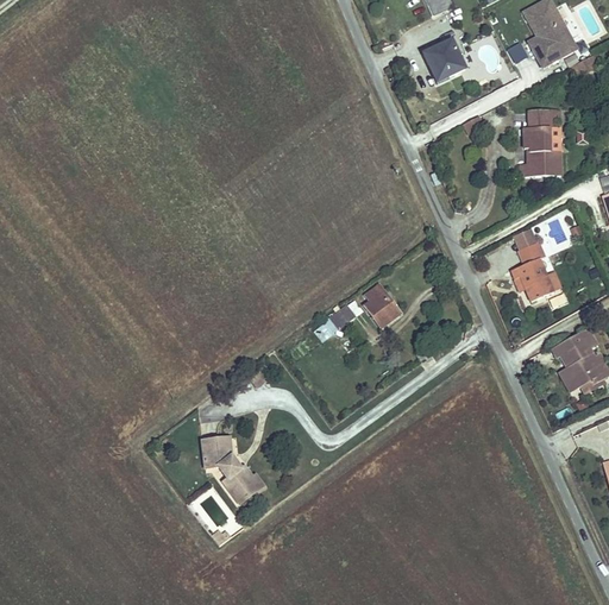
[(452,5),(450,0),(425,0),(432,14),(452,5)]
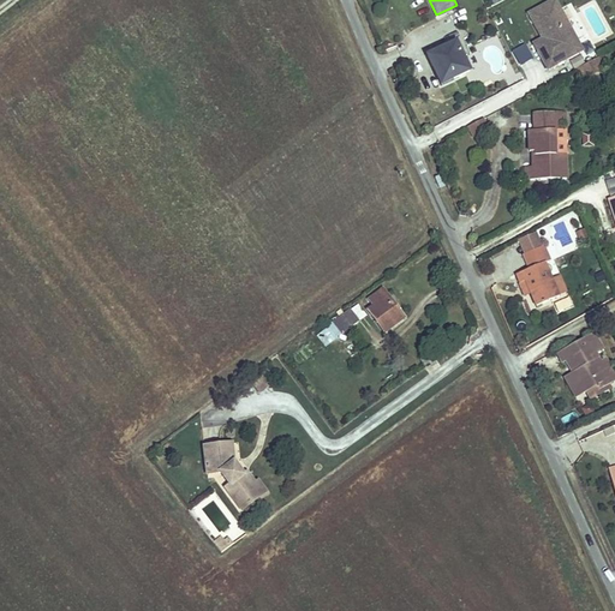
[(581,47),(555,0),(549,0),(530,11),(543,36),(545,40),(542,42),(548,53),(542,55),(548,66),(581,47)]
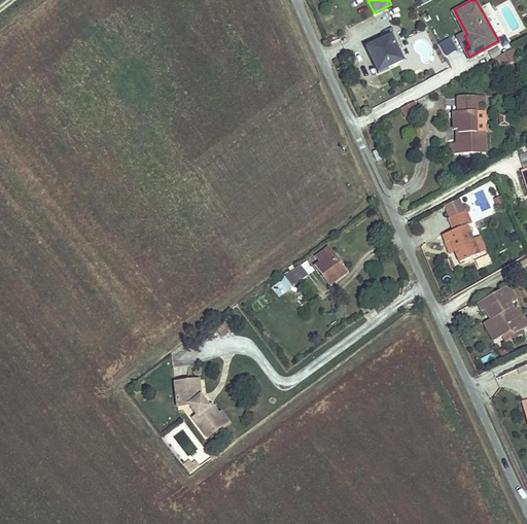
[(464,36),(467,34),(465,31),(458,35),(464,47),(469,45),(464,36)]
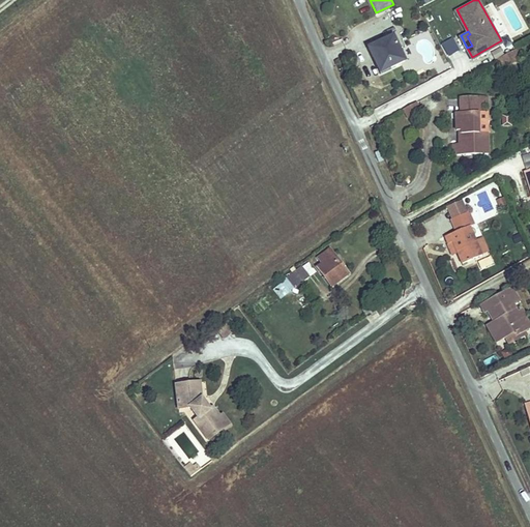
[(383,69),(405,58),(393,34),(369,46),(373,55),(376,54),(383,69)]
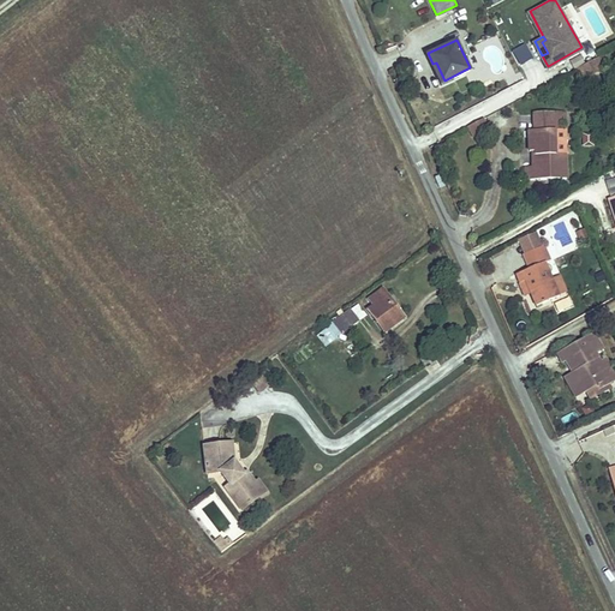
[(523,61),(532,58),(525,42),(515,46),(523,61)]
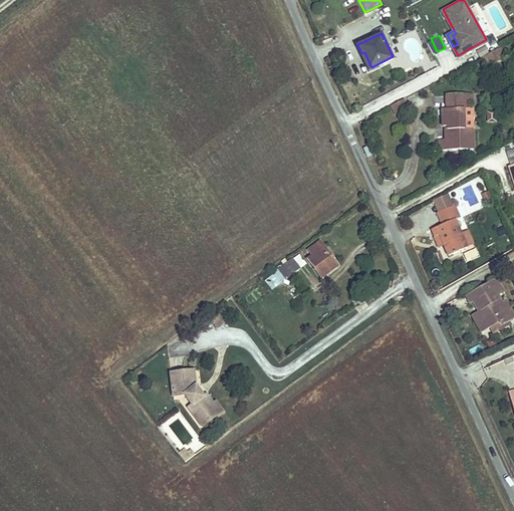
[(488,63),(506,53),(501,45),(483,54),(488,63)]
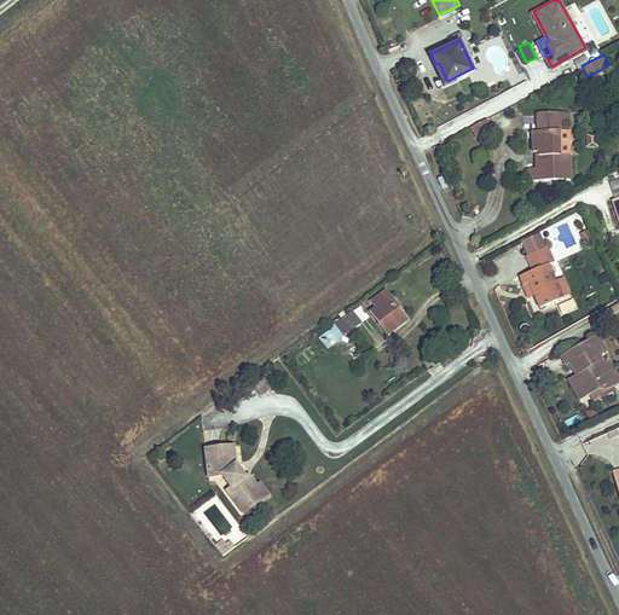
[(444,82),(447,81),(439,63),(435,64),(444,82)]
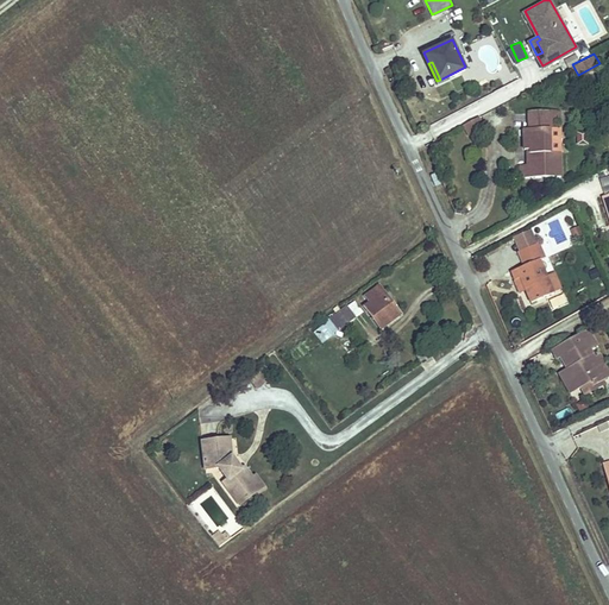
[(550,117),(548,108),(529,108),(529,126),(523,127),(525,147),(529,147),(529,150),(527,150),(528,163),(521,163),(521,175),(560,174),(560,150),(550,150),(550,126),(550,117)]
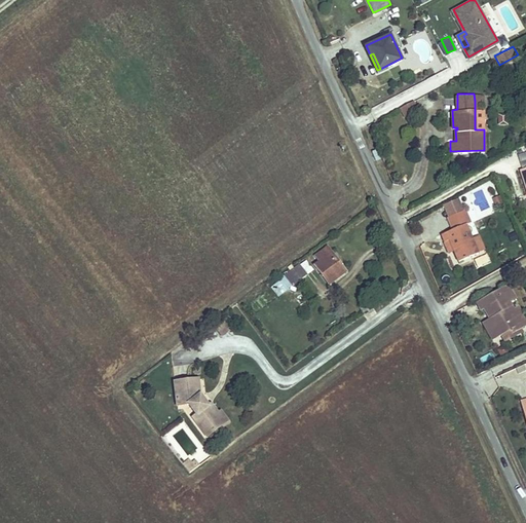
[(417,108),(413,99),(401,106),(405,114),(417,108)]
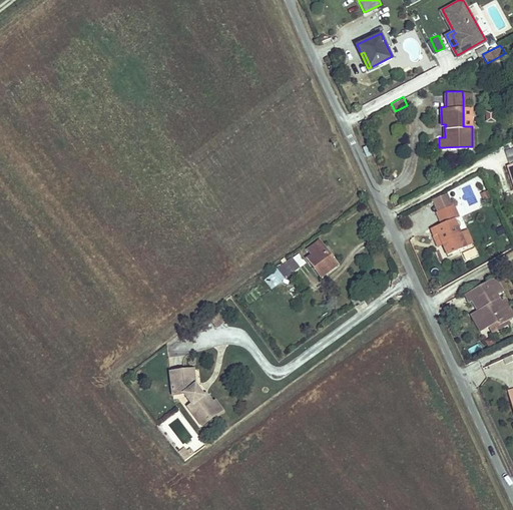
[(471,106),(463,106),(463,126),(472,126),(471,106)]
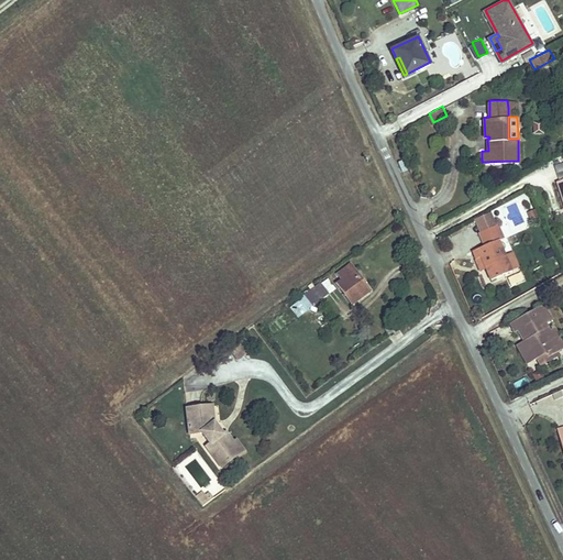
[(533,120),(533,131),(543,131),(543,120),(533,120)]
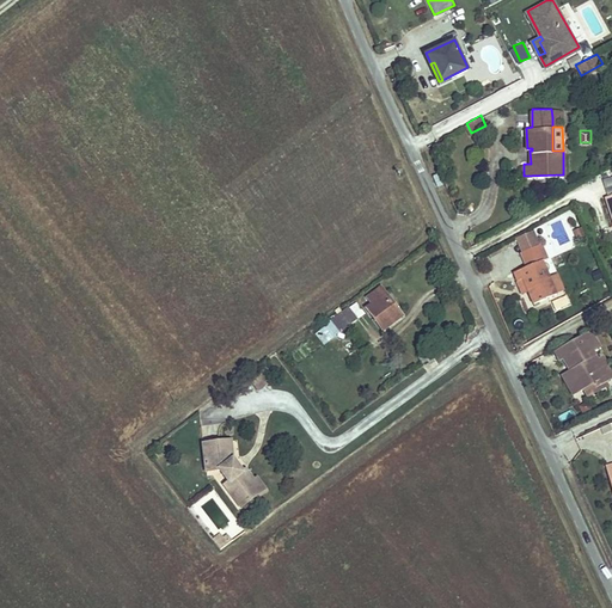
[(579,237),(583,234),(581,226),(574,227),(579,237)]
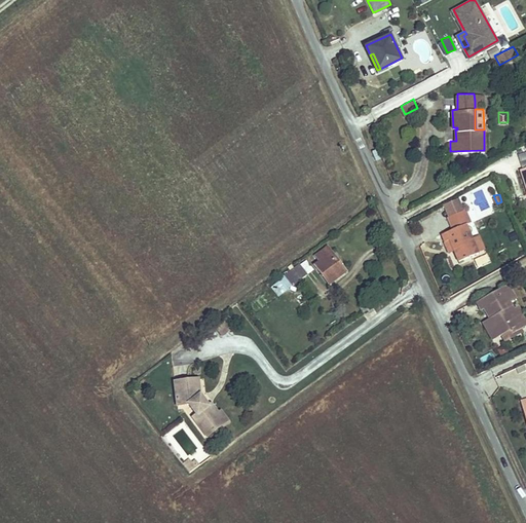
[(449,215),(463,209),(458,197),(445,203),(449,215)]
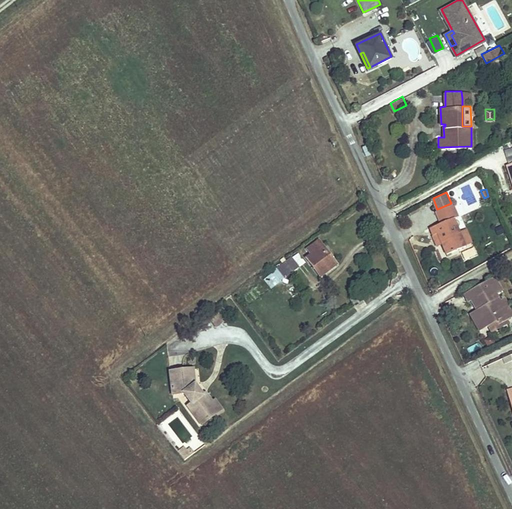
[(451,203),(437,209),(435,209),(441,221),(430,226),(433,233),(437,231),(442,242),(446,253),(466,244),(465,242),(460,231),(453,217),(458,215),(453,202),(451,203)]
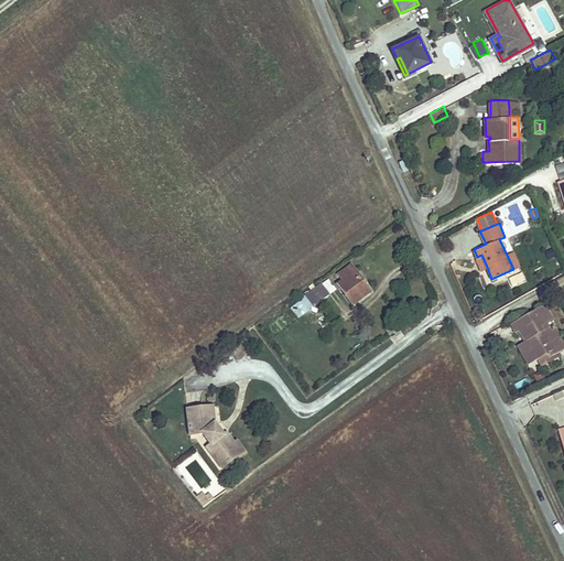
[(546,250),(549,257),(555,254),(552,247),(546,250)]
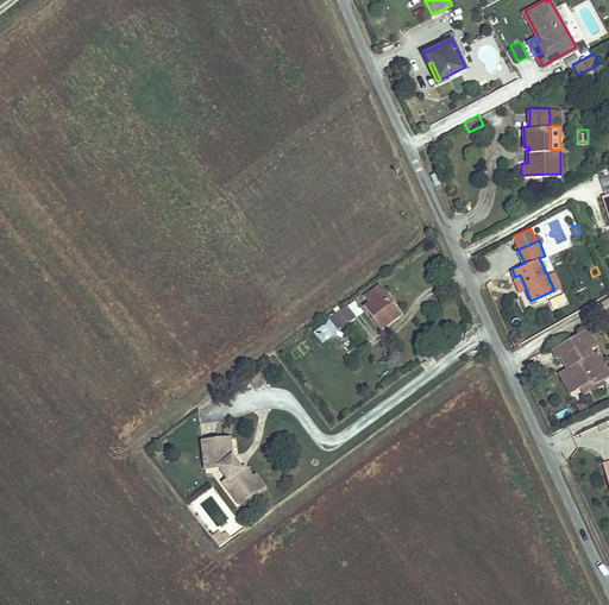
[(556,271),(547,275),(553,288),(560,284),(556,271)]
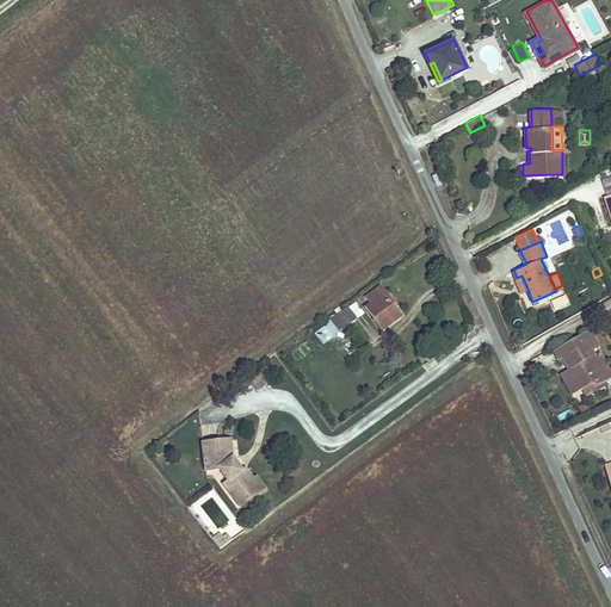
[(522,291),(528,289),(522,276),(517,278),(522,291)]
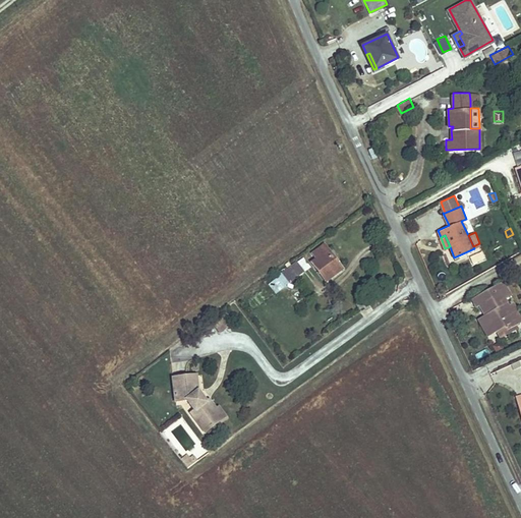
[(343,263),(327,240),(314,249),(320,254),(314,259),(327,276),(343,263)]
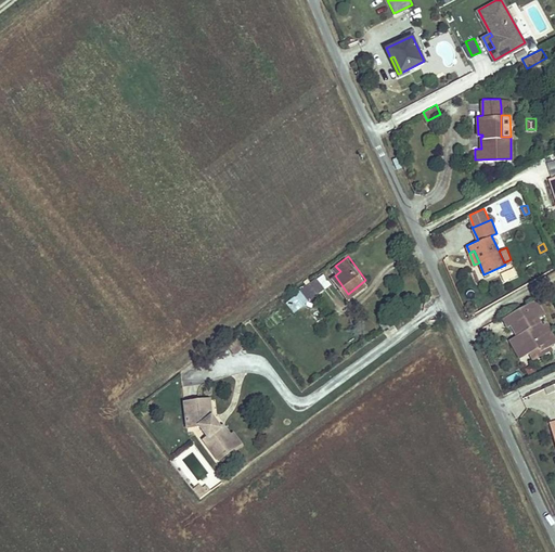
[(326,290),(319,280),(306,290),(313,299),(326,290)]
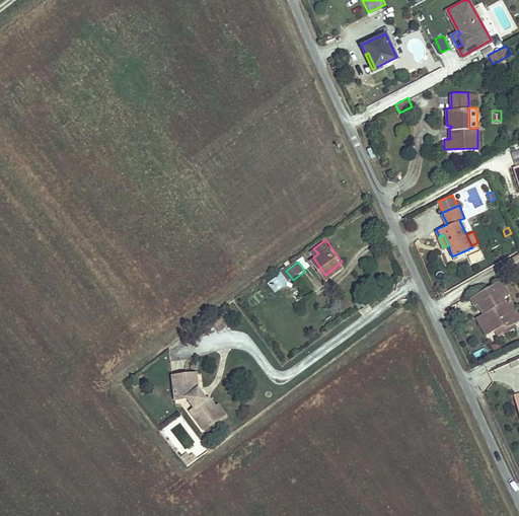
[(503,296),(510,292),(502,279),(496,282),(503,296)]
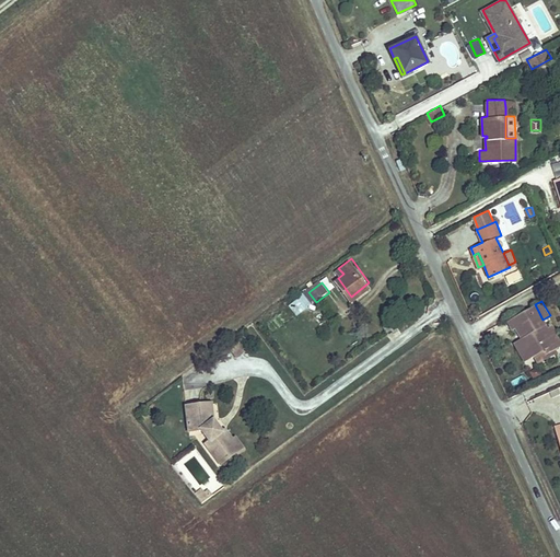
[(538,322),(543,320),(535,304),(508,320),(513,328),(516,326),(520,333),(523,331),(525,336),(514,341),(525,360),(534,355),(544,349),(546,352),(555,348),(559,344),(559,340),(551,324),(541,329),(538,322)]
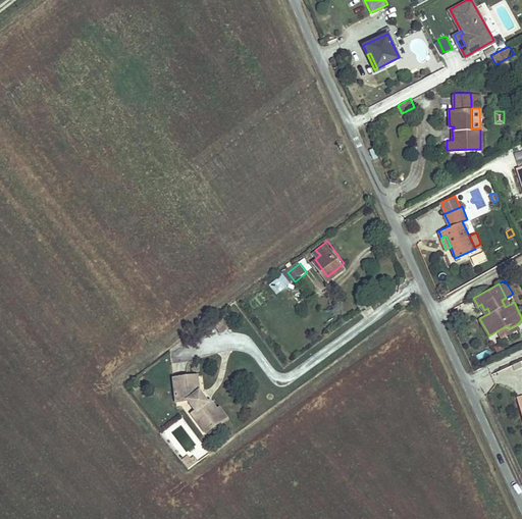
[(355,301),(361,310),(372,303),(367,295),(355,301)]
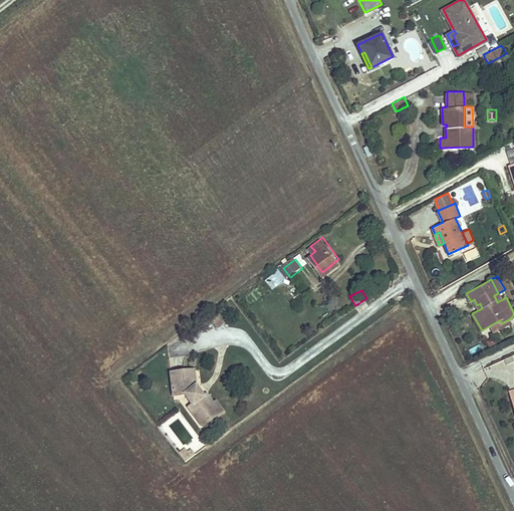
[(501,323),(499,320),(490,325),(493,331),(511,322),(509,319),(501,323)]
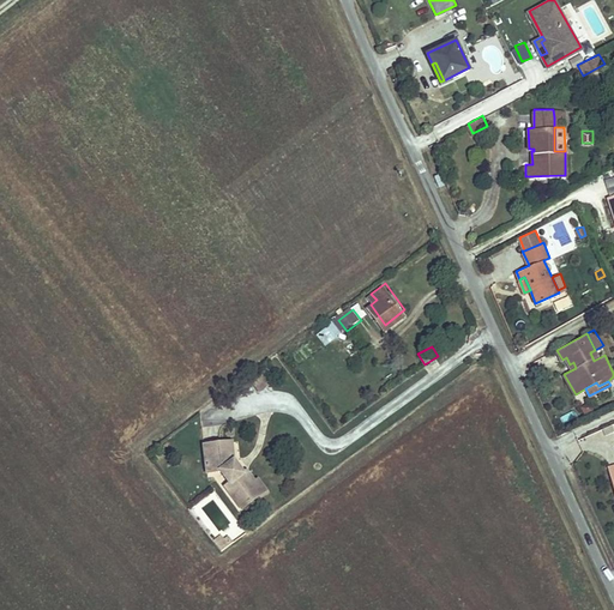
[(603,426),(606,432),(613,428),(612,422),(603,426)]
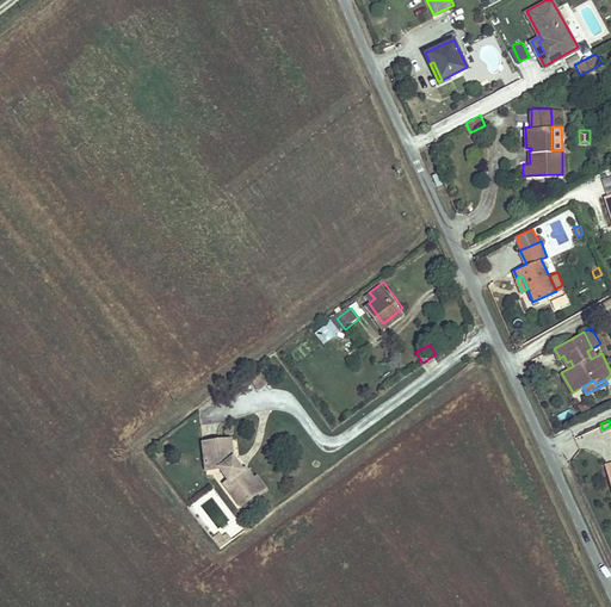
[(199,437),(203,465),(216,463),(218,466),(229,458),(226,454),(228,452),(226,434),(199,437)]
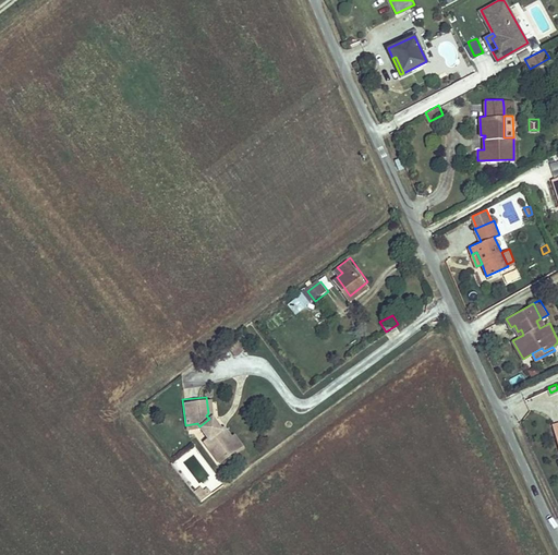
[(204,437),(218,457),(231,446),(225,437),(229,433),(220,422),(218,424),(215,426),(209,419),(199,426),(206,435),(204,437)]
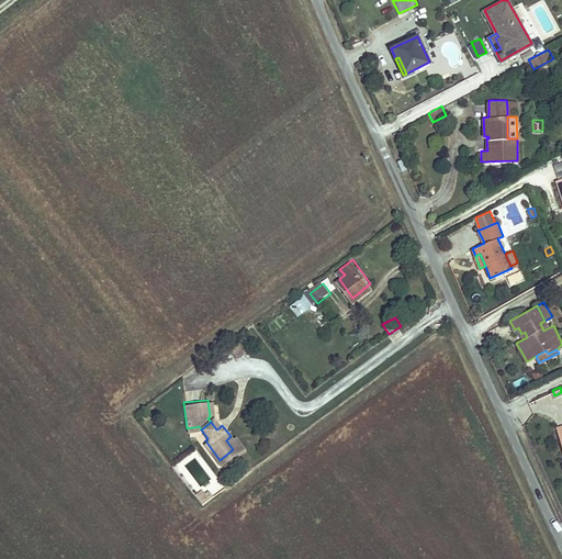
[(231,436),(226,440),(233,449),(240,443),(234,434),(231,436)]
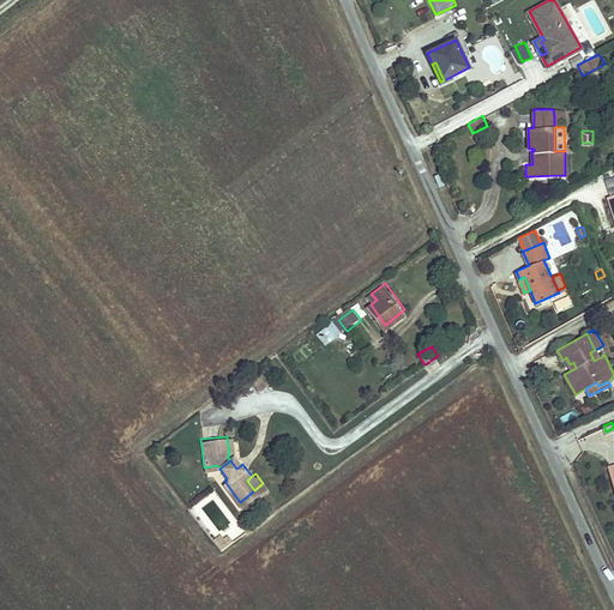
[(224,537),(221,532),(215,537),(222,547),(230,541),(226,535),(224,537)]
